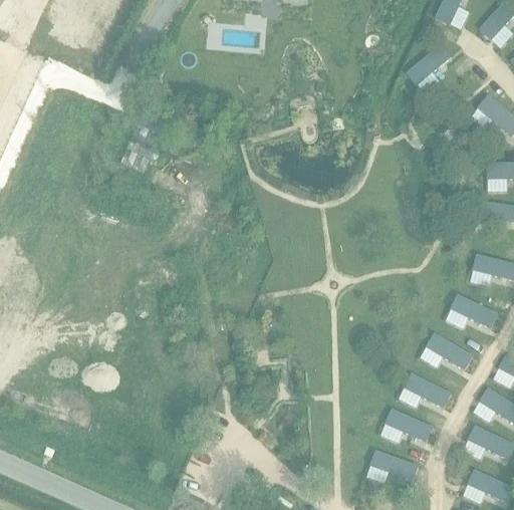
[(442,0),(435,17),(450,24),(460,0),(442,0)]
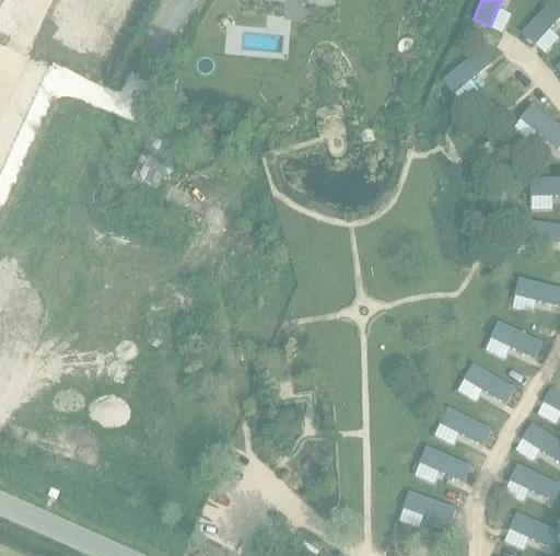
[(559,1),(558,0),(549,0),(522,31),(535,43),(559,15),(559,1)]
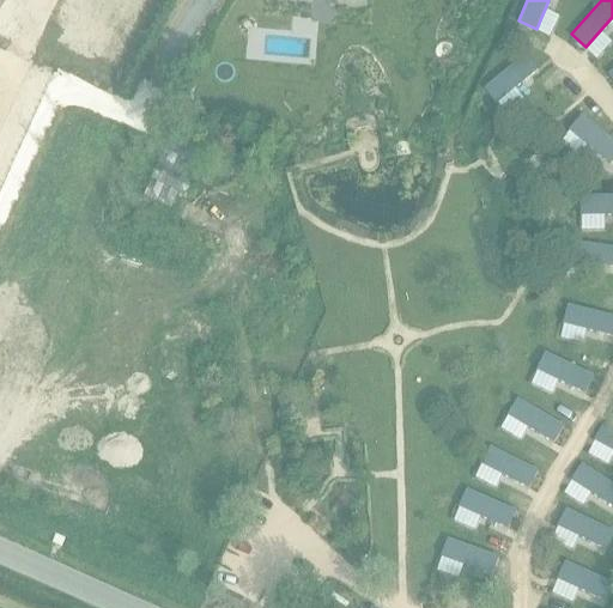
[(525,53),(485,86),(497,101),(538,67),(525,53)]
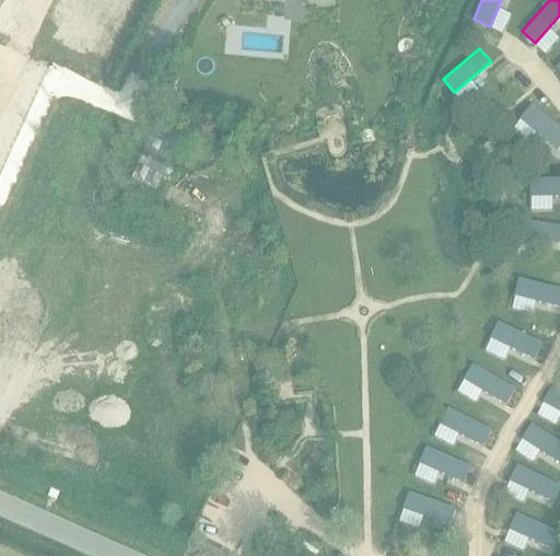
[(559,127),(531,103),(520,117),(557,148),(559,143),(559,127)]
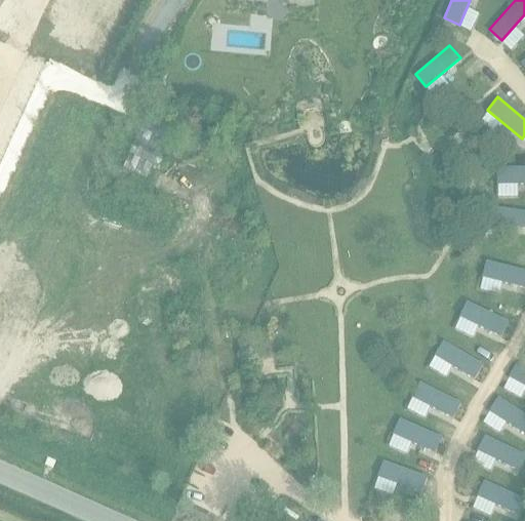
[(149,111),(123,164),(147,176),(154,161),(158,163),(162,161),(164,155),(163,152),(159,150),(164,138),(153,132),(160,117),(149,111)]
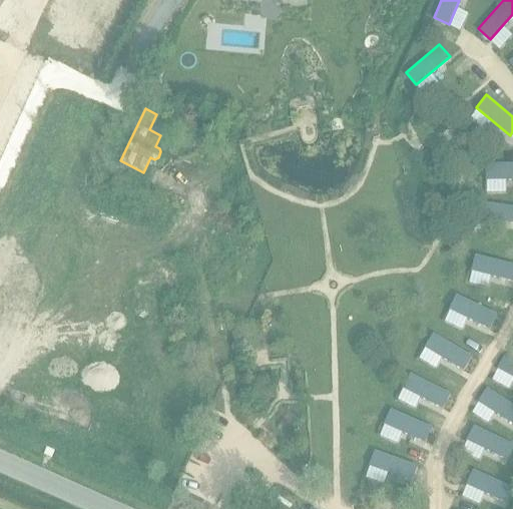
[(512,161),(486,162),(486,178),(512,177),(512,161)]
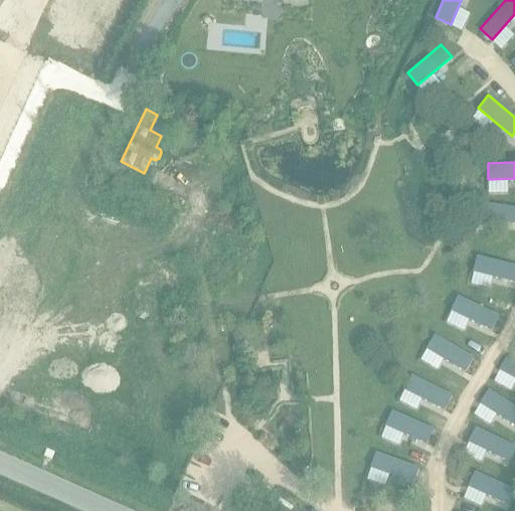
[(514,205),(479,200),(476,216),(514,221),(514,205)]
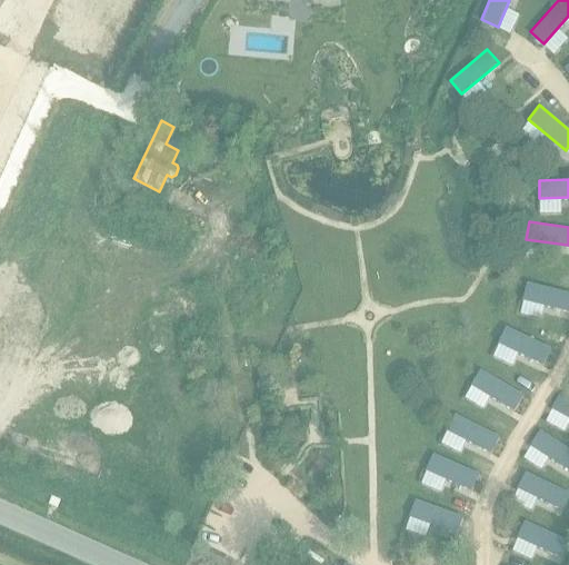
[(568,291),(527,281),(522,299),(568,309),(568,291)]
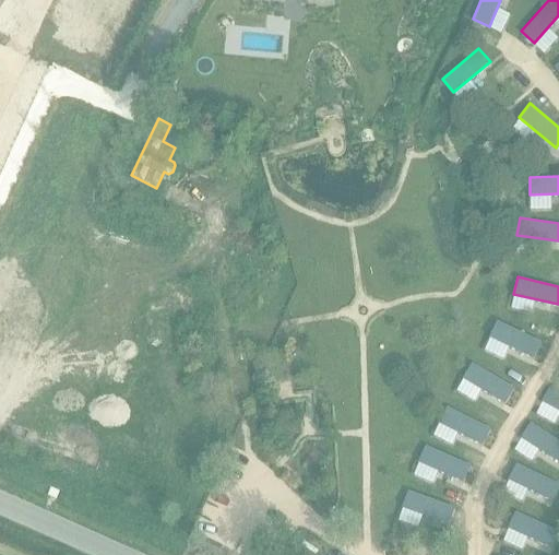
[(497,320),(489,335),(533,356),(540,340),(497,320)]
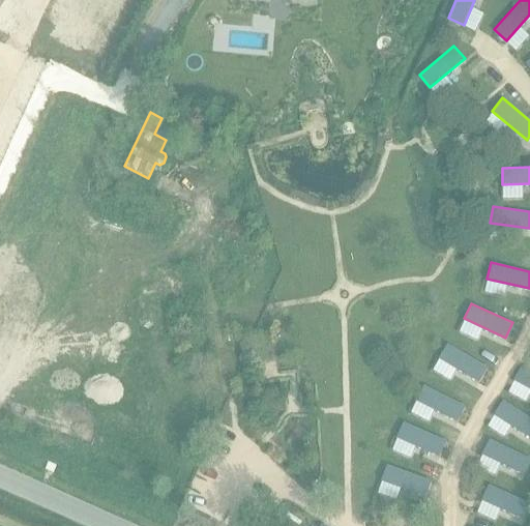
[(447,343),(439,357),(478,380),(487,366),(447,343)]
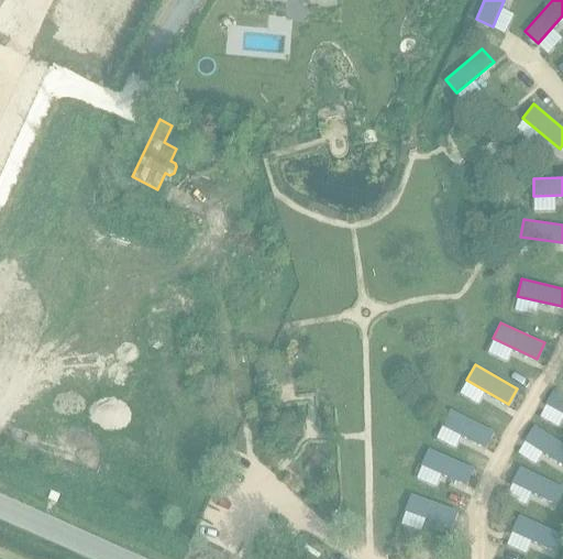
[(562,392),(554,387),(545,403),(562,412),(562,392)]
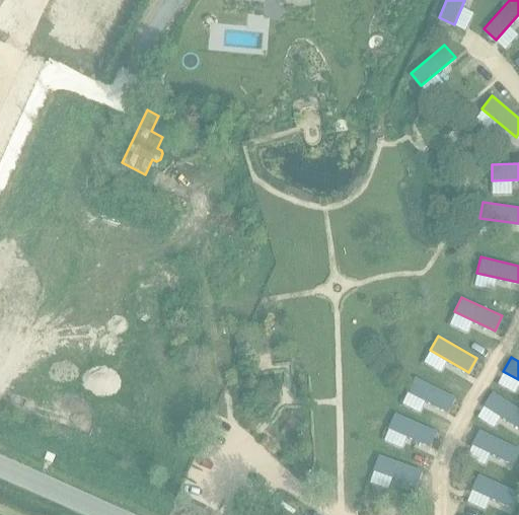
[(415,376),(408,390),(447,411),(454,396),(415,376)]
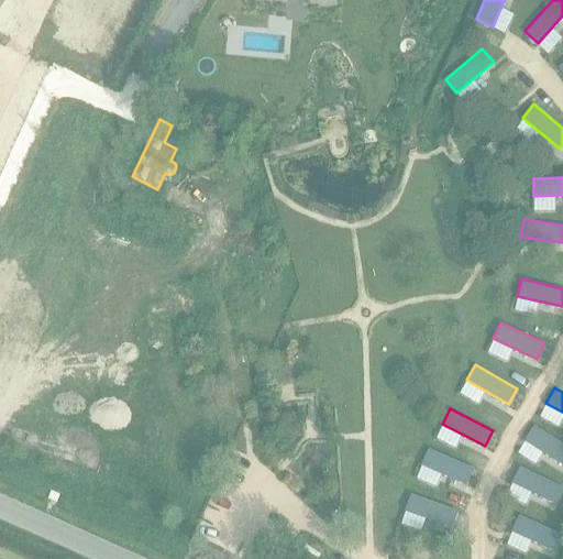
[(562,442),(534,425),(525,439),(562,463),(562,442)]
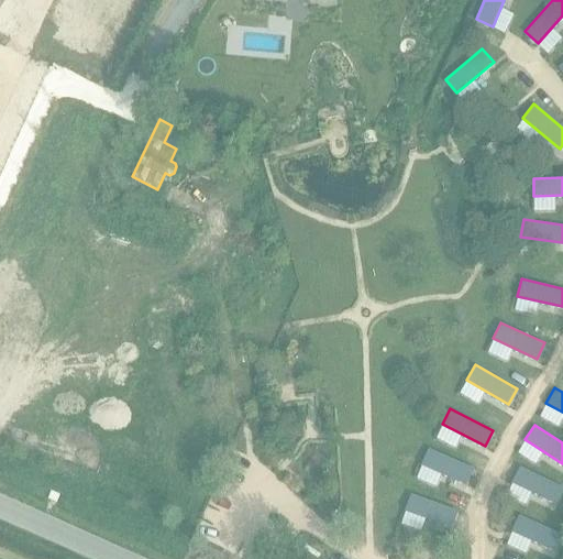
[(429,448),(421,463),(465,483),(473,467),(429,448)]
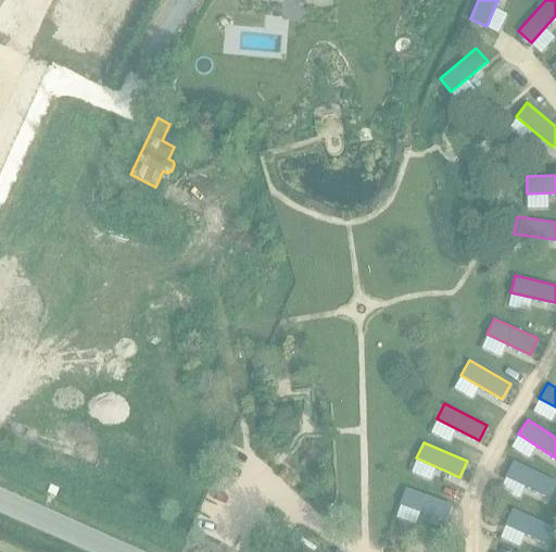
[(555,479),(514,460),(506,475),(548,497),(555,480),(555,479)]
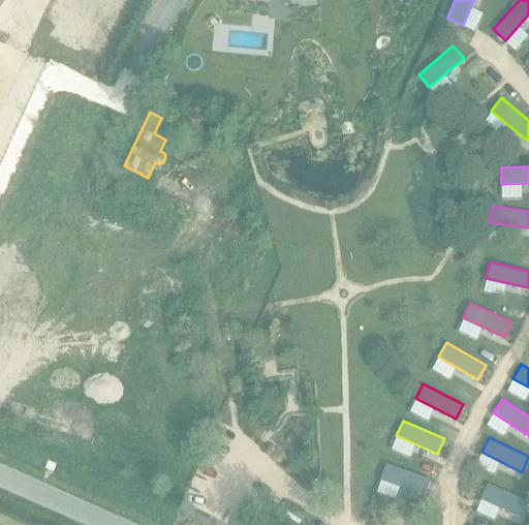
[(386,463),(380,479),(424,494),(429,479),(386,463)]
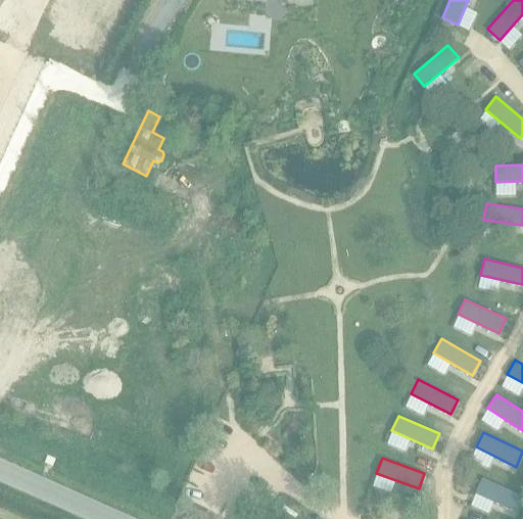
[(482,477),(475,492),(516,511),(522,496),(482,477)]
